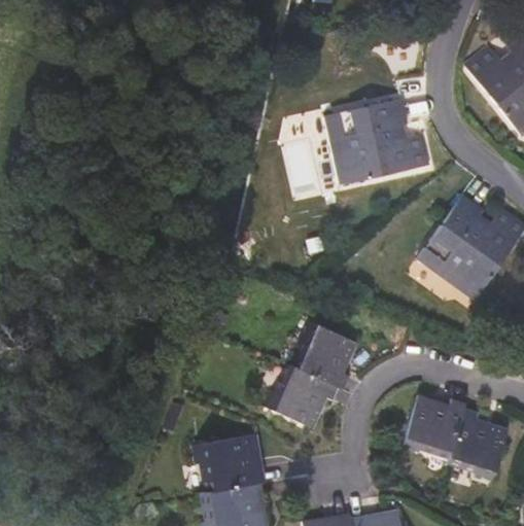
[(523,37),(511,47),(514,53),(503,61),(492,47),(466,67),(522,134),(523,133),(523,37)]
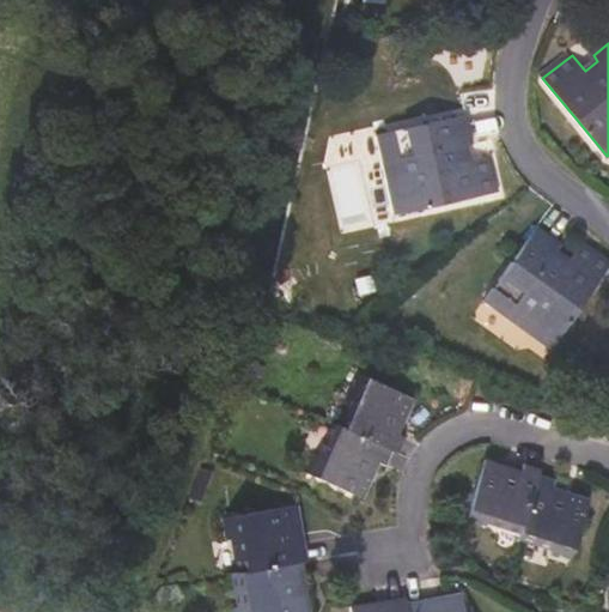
[(470,161),(467,145),(473,144),(467,115),(383,133),(400,214),(499,193),(489,157),(470,161)]
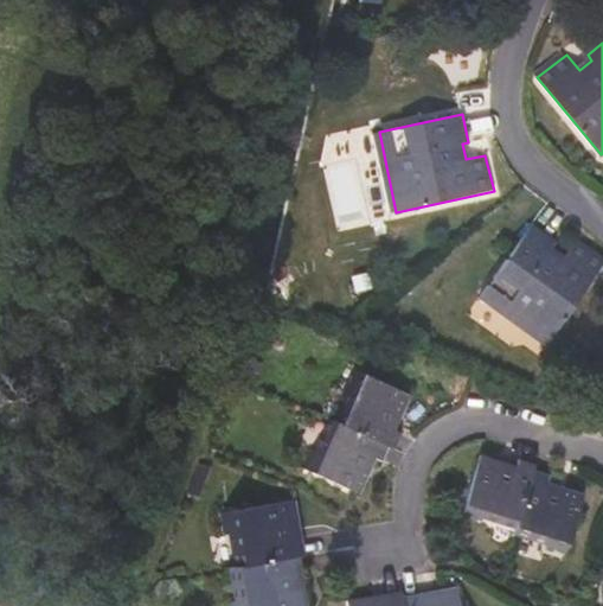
[(551,342),(602,268),(602,259),(578,240),(565,257),(553,248),(557,243),(532,227),(483,294),(551,342)]
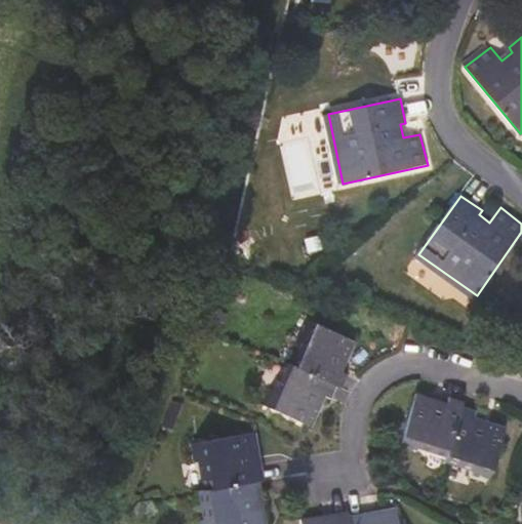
[(344,371),(357,340),(306,318),(299,332),(303,333),(289,364),(340,387),(345,389),(352,375),(344,371)]
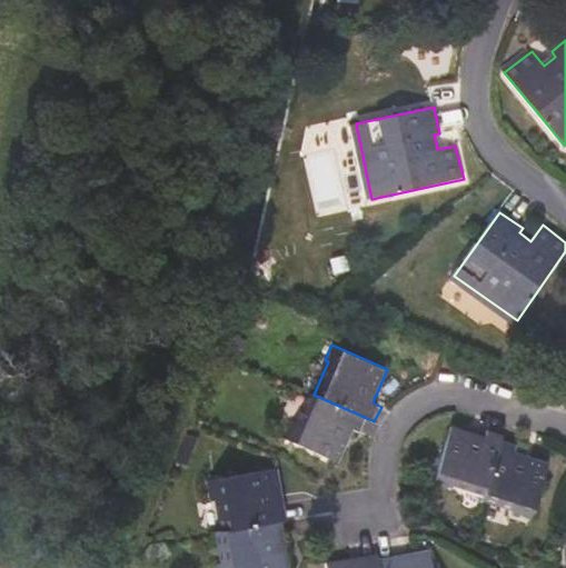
[(338,461),(354,429),(363,432),(369,419),(314,395),(308,392),(294,424),(290,421),(283,437),(338,461)]
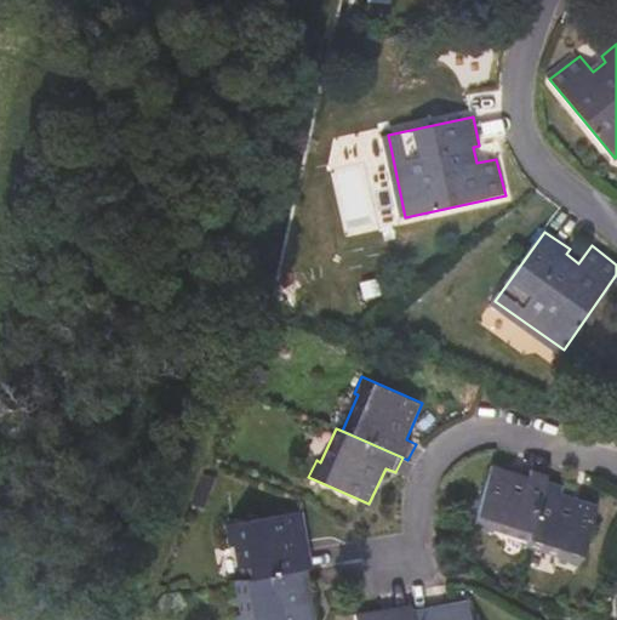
[(525,550),(549,481),(550,475),(536,470),(532,481),(495,468),(472,535),(493,544),(496,540),(525,550)]
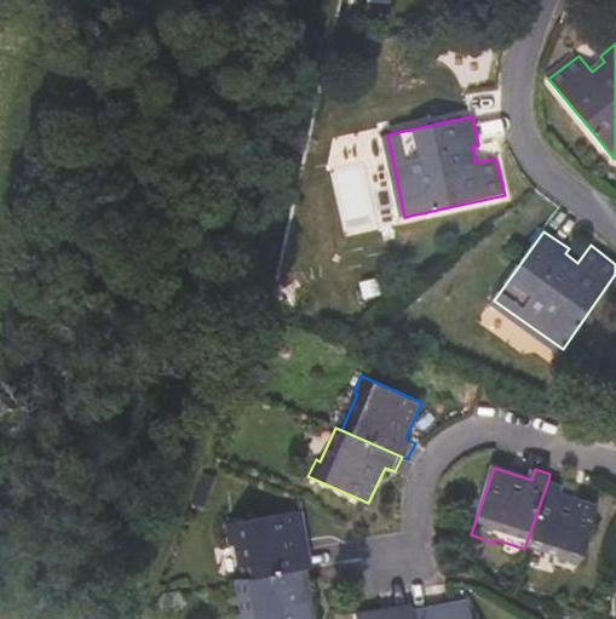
[(576,575),(599,508),(563,496),(565,485),(548,480),(524,549),(523,554),(553,563),(556,568),(576,575)]
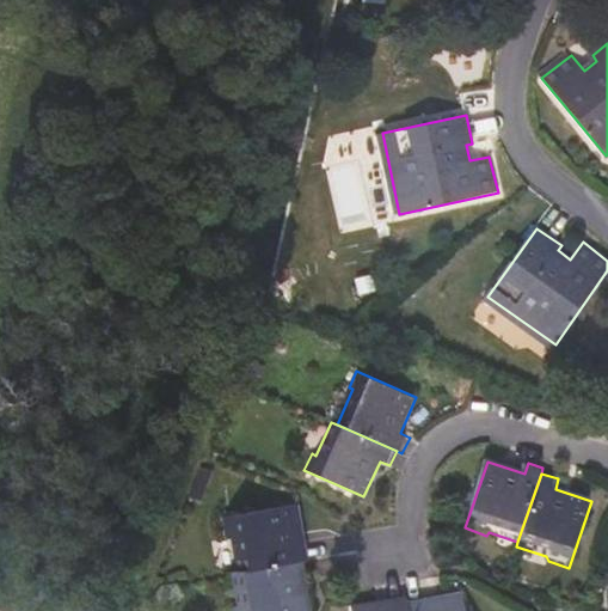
[(307,561),(304,538),(300,538),(294,505),(227,517),(232,539),(237,538),(240,570),(237,572),(241,606),(237,608),(237,610),(306,610),(302,587),(306,587),(301,562),(307,561)]
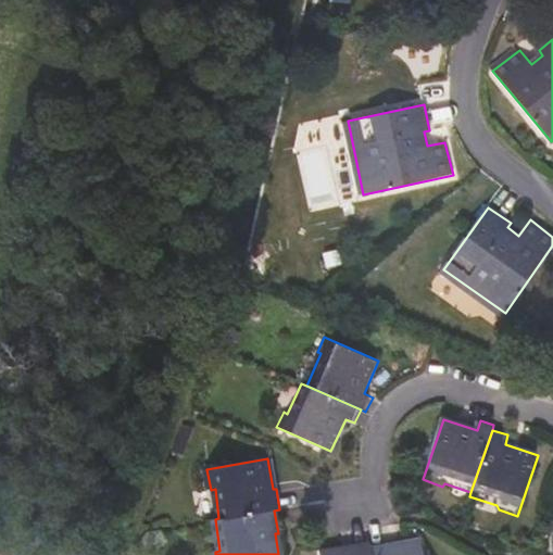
[(374,554),(374,546),(373,541),(352,544),(352,549),(322,553),(322,554),(374,554)]
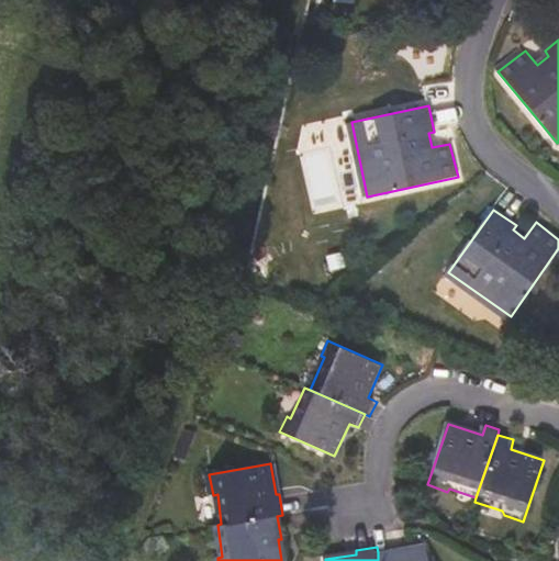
[(429,560),(427,547),(403,550),(395,549),(378,552),(378,560),(429,560)]
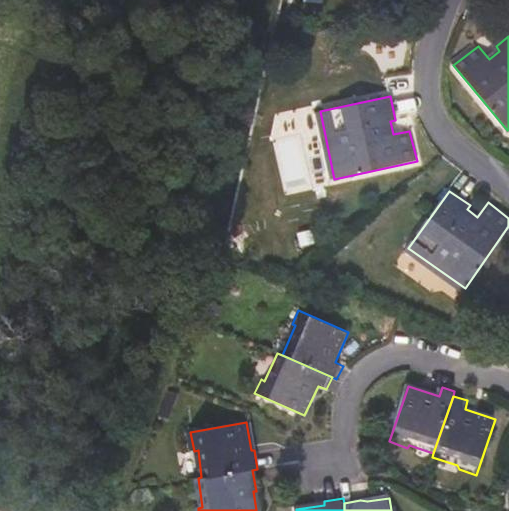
All buildings are outlined.
